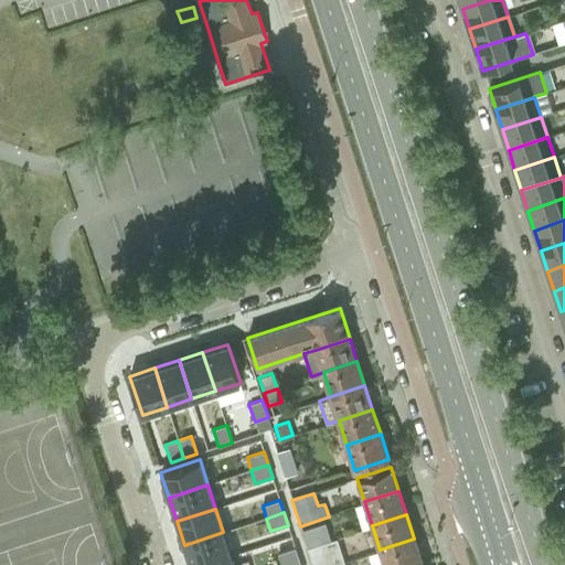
[(324,523),(302,530),(308,547),(330,540),(324,523)]
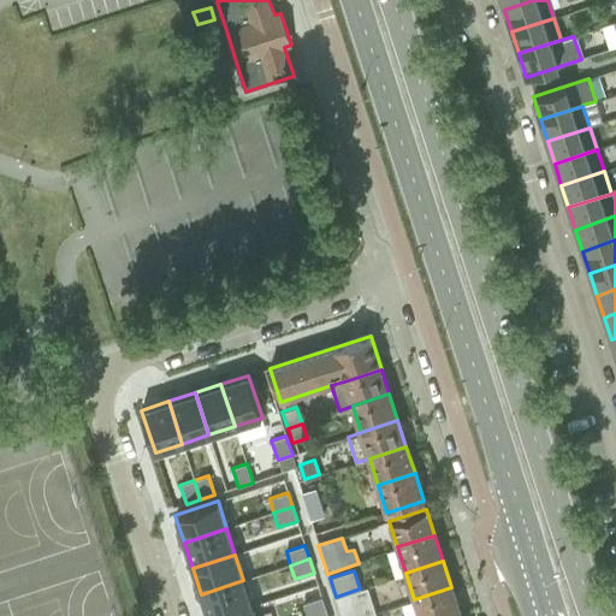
[(243,580),(201,594),(207,615),(223,615),(252,606),(243,580)]
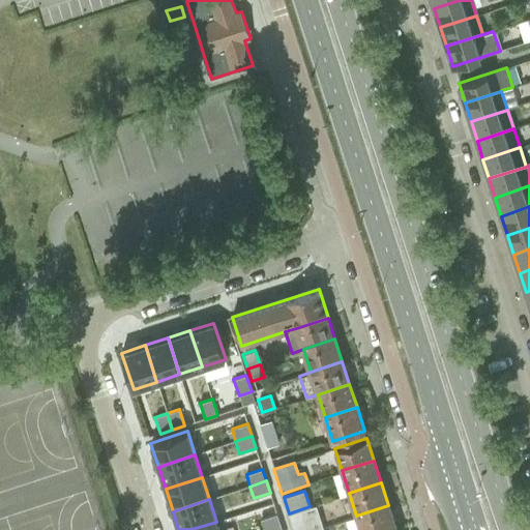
[(310,506),(289,513),(294,529),(312,529),(323,527),(316,505),(310,506)]
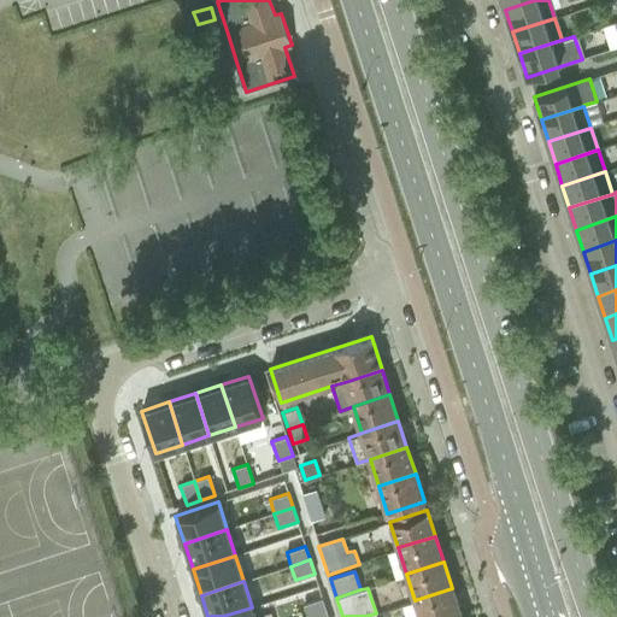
[(415,600),(419,616),(451,616),(460,615),(452,588),(415,600)]
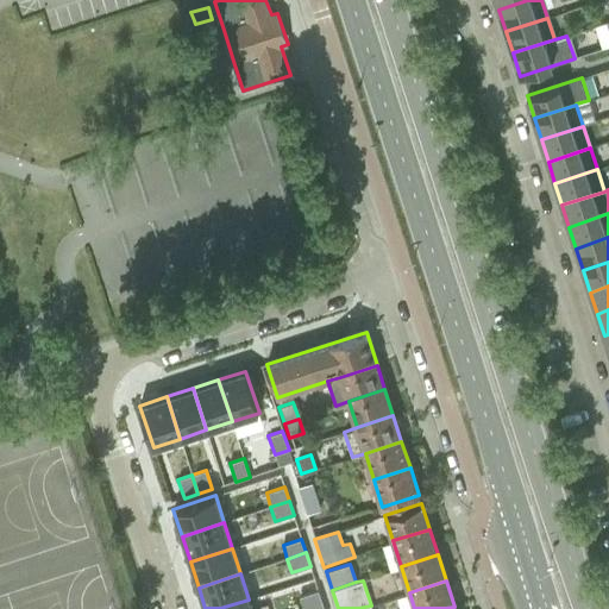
[(318,590),(300,596),(303,608),(308,608),(322,604),(318,590)]
